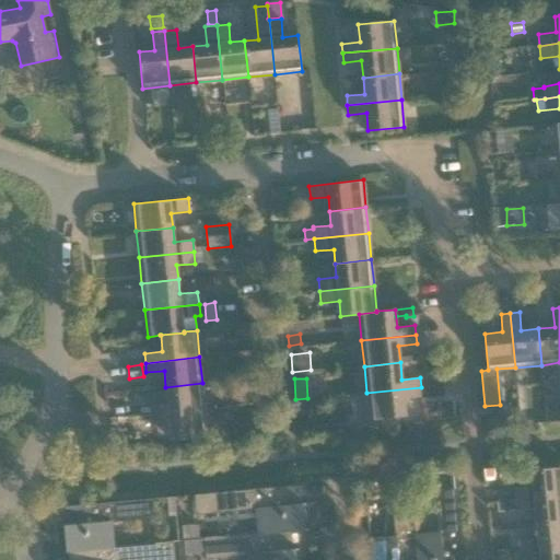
[(150,406),(151,415),(205,409),(202,383),(165,387),(167,404),(150,406)]
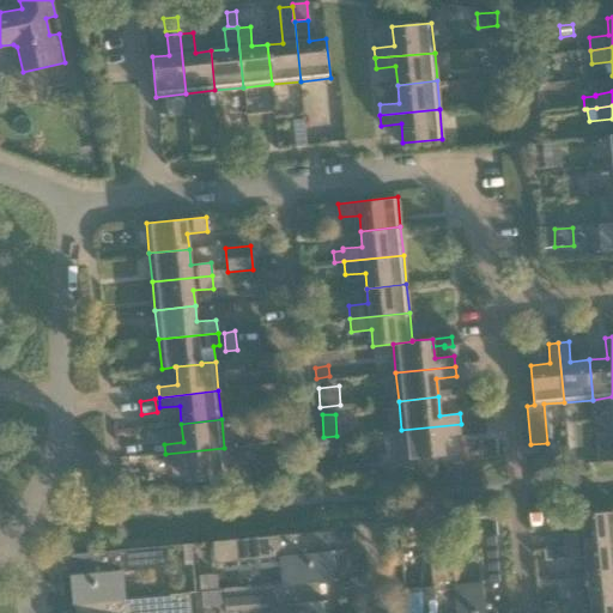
[(461,424),(401,430),(405,460),(444,455),(442,436),(462,434),(461,424)]
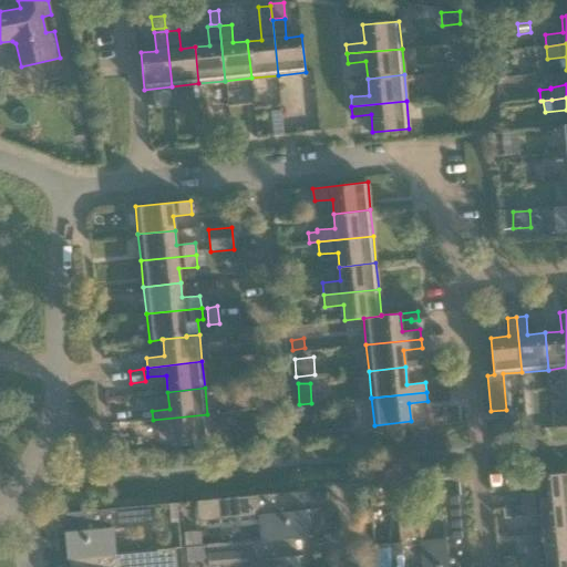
[(207,414),(153,420),(153,430),(172,428),(174,446),(210,442),(207,414)]
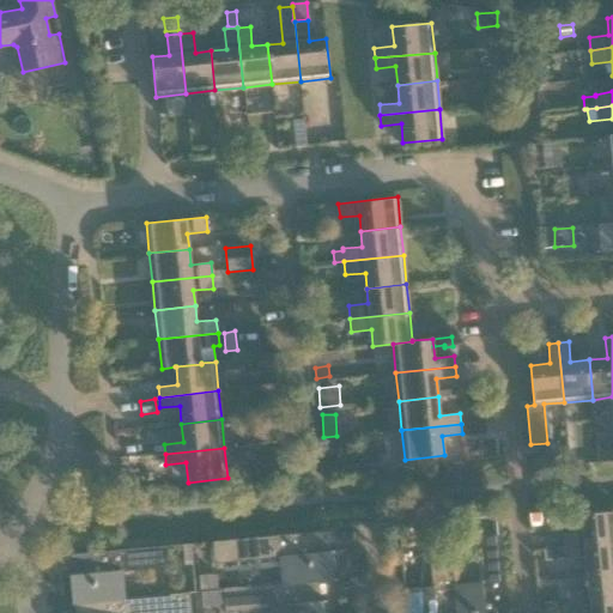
[(556,467),(569,466),(568,453),(554,454),(556,467)]
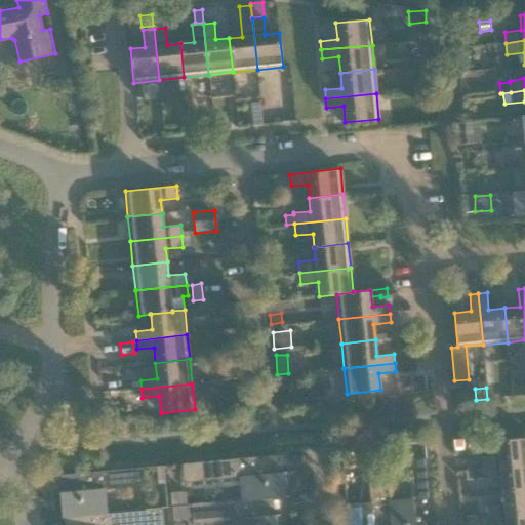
[(248,404),(247,393),(233,394),(234,405),(248,404)]
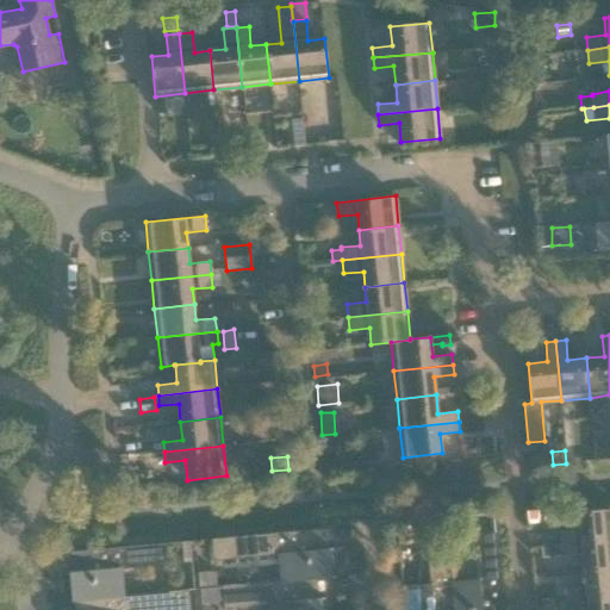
[(97,495),(95,483),(78,484),(79,496),(97,495)]
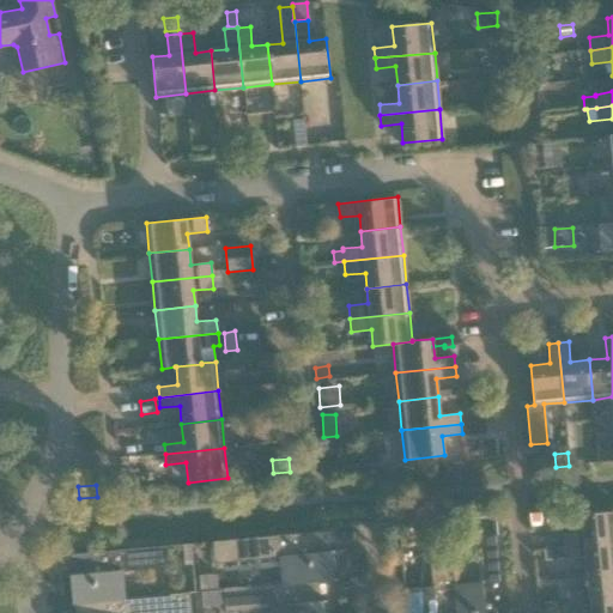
[(546,511),(546,516),(547,526),(564,525),(563,510),(546,511)]
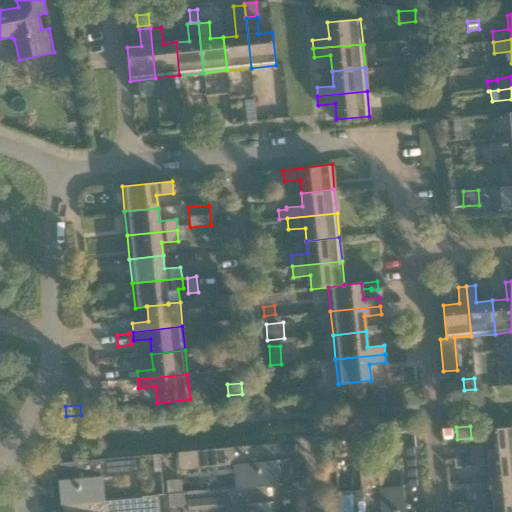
[(471,457),(511,452),(511,426),(485,429),(486,443),(470,445),(471,457)]
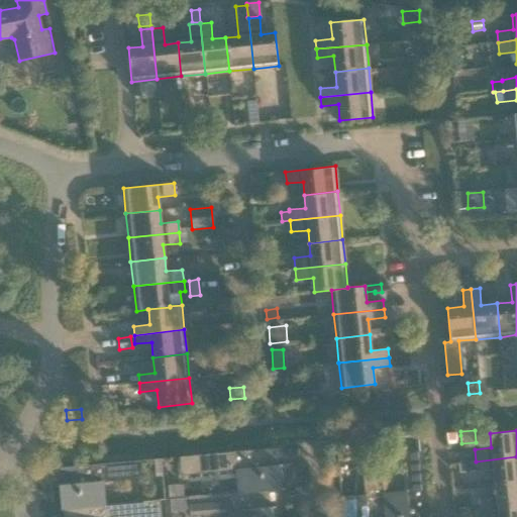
[(455,431),(446,432),(447,440),(456,439),(455,431)]
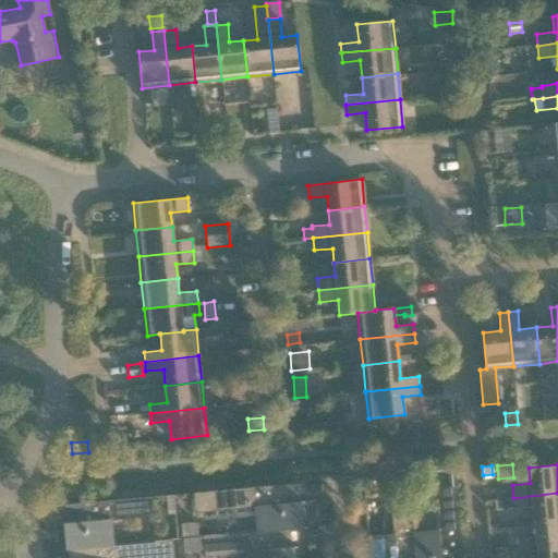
[(408,473),(362,477),(364,498),(389,495),(393,538),(368,541),(370,557),(413,557),(414,557),(412,536),(413,536),(408,473)]
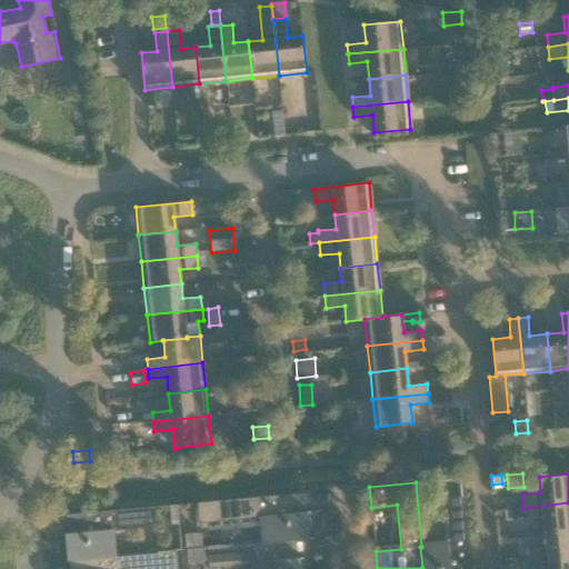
[(209,501),(197,502),(199,522),(263,517),(266,541),(267,543),(283,541),(296,540),(316,539),(315,537),(312,538),(306,538),(303,513),(310,513),(312,512),(312,511),(305,512),(303,495),(303,493),(293,493),(209,501)]
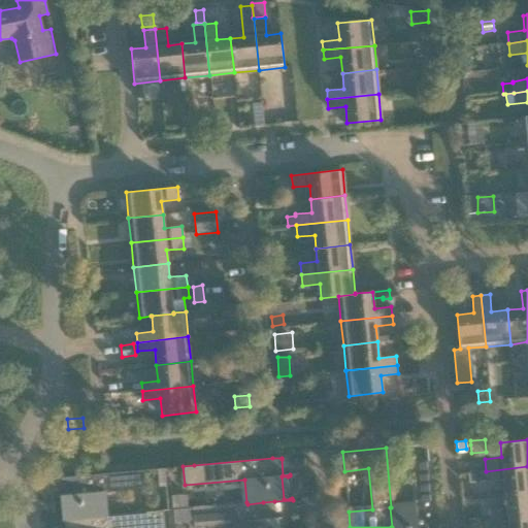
[(391,507),(390,507),(392,527),(391,527),(418,527),(417,521),(422,521),(424,525),(424,527),(434,527),(429,460),(428,460),(409,462),(414,505),(391,507)]
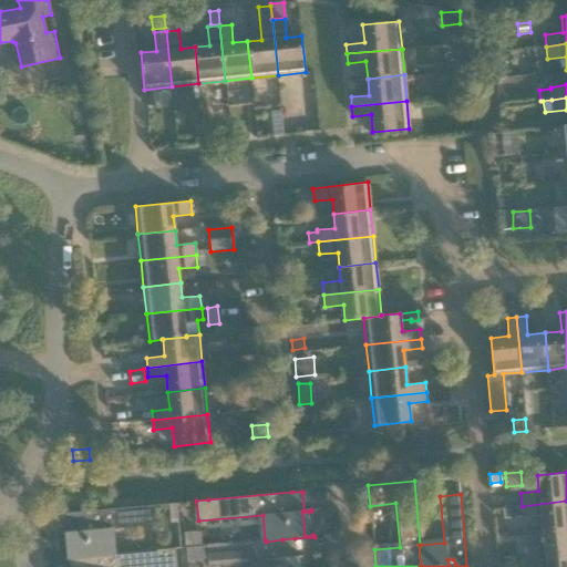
[(542,515),(543,529),(566,526),(566,501),(522,506),(523,517),(542,515)]
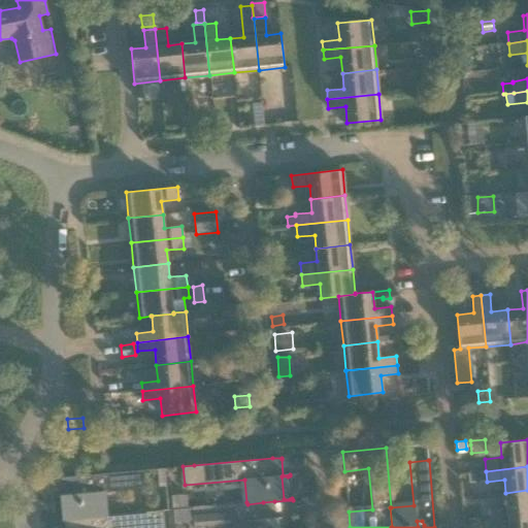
[(167,486),(165,468),(157,469),(159,487),(167,486)]
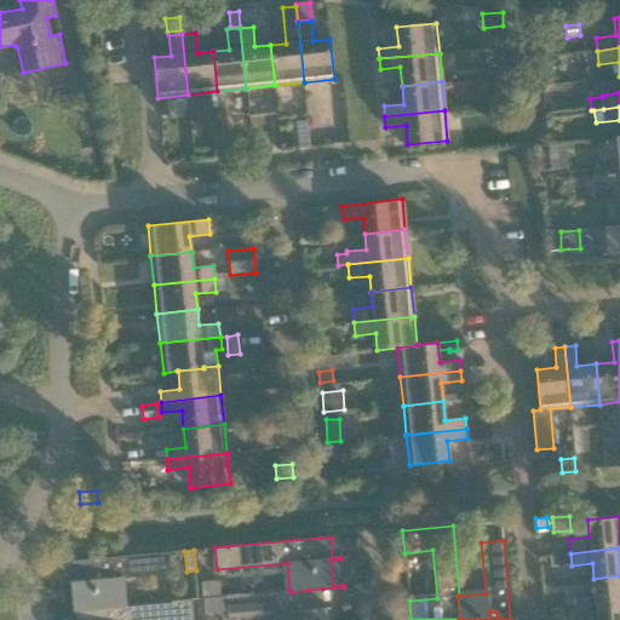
[(121,606),(119,578),(158,574),(170,573),(167,551),(93,558),(96,579),(73,581),(67,581),(69,612),(86,609),(98,608),(121,606)]
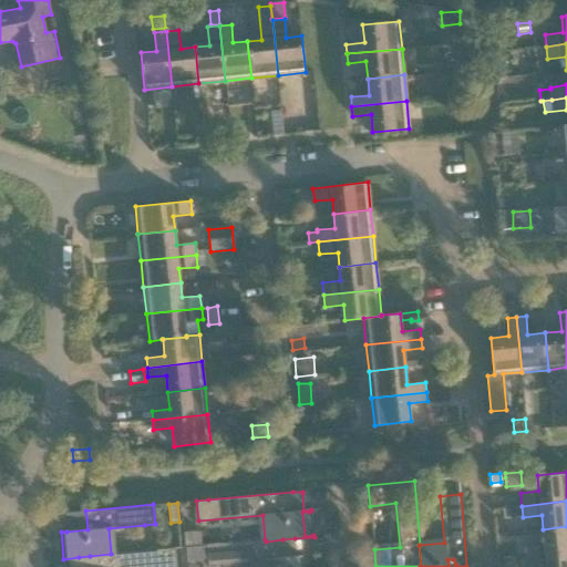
[(512,507),(503,507),(504,518),(513,517),(512,507)]
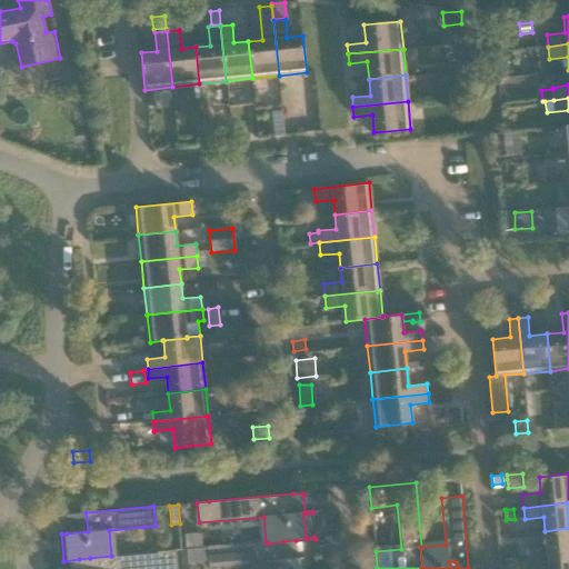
[(529,560),(568,555),(568,528),(545,531),(546,546),(528,548),(529,560)]
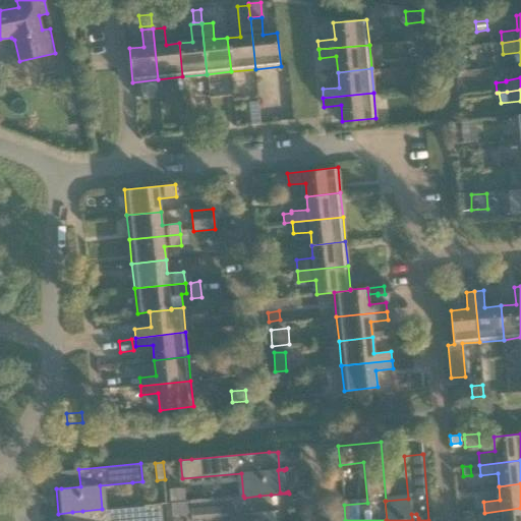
[(185,500),(184,488),(169,489),(170,502),(185,500)]
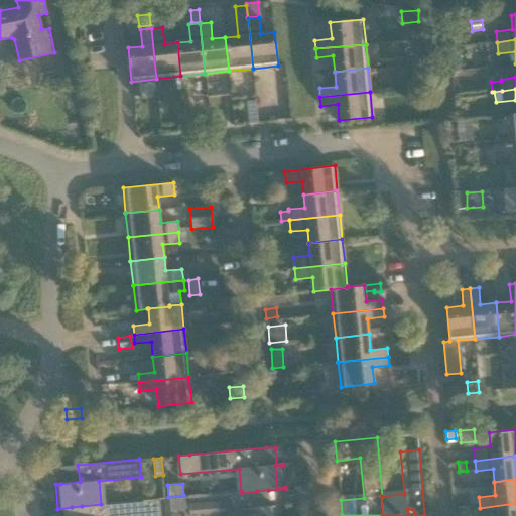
[(241,491),(187,496),(189,514),(232,510),(232,515),(269,515),(268,507),(274,507),(276,507),(276,505),(270,506),(258,507),(257,491),(242,493),(241,491)]
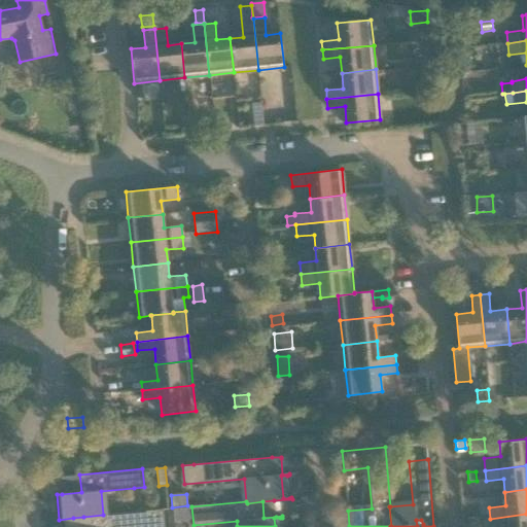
[(190,507),(173,508),(174,520),(191,519),(190,507)]
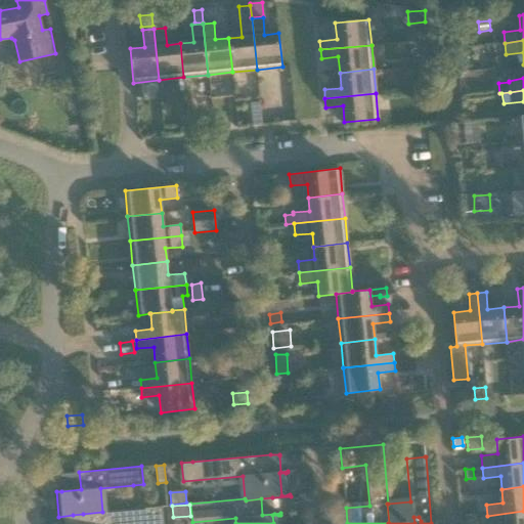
[(145,508),(102,512),(83,514),(73,515),(73,523),(163,523),(162,506),(145,508)]
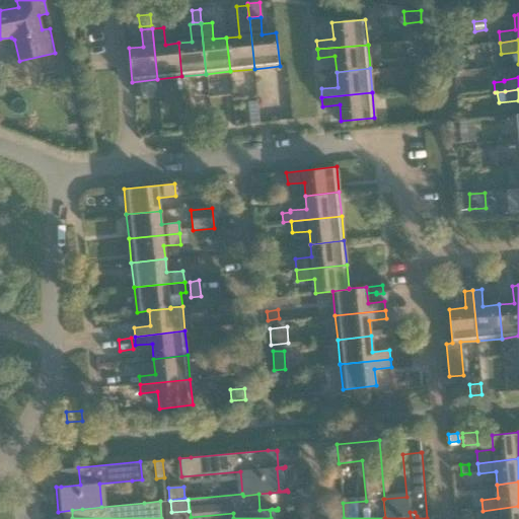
[(518,518),(518,506),(483,511),(483,518),(518,518)]
